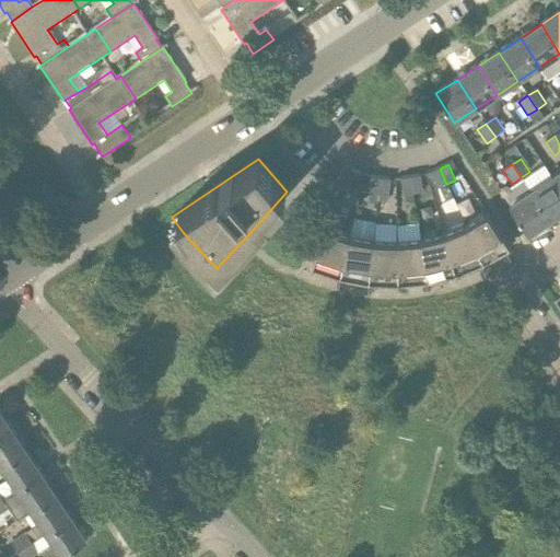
[(438,188),(446,184),(440,169),(430,173),(438,188)]
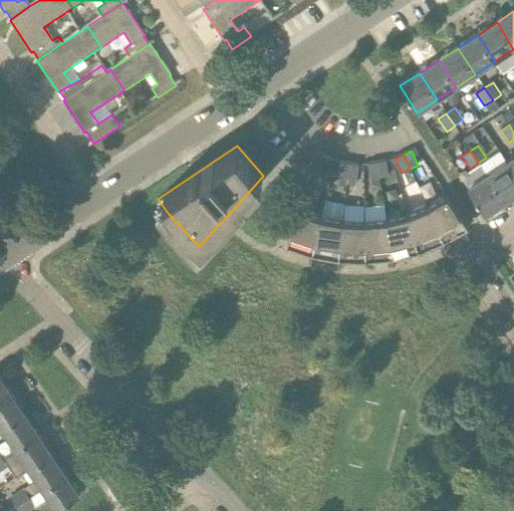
[(316,171),(324,175),(330,160),(322,156),(316,171)]
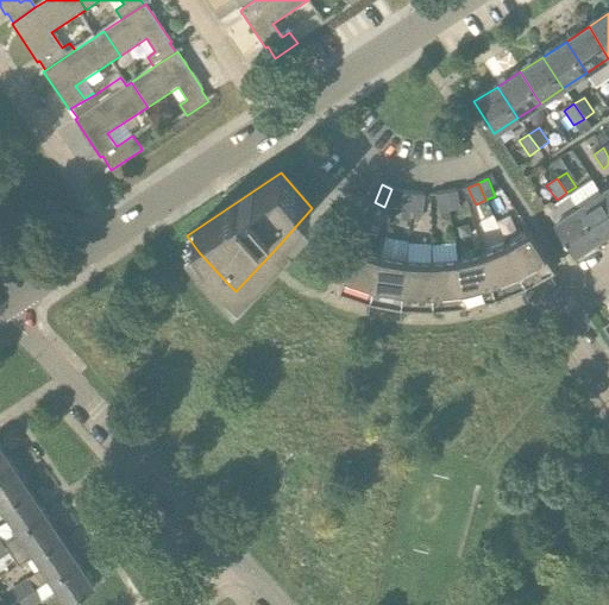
[(450,212),(460,210),(457,191),(446,193),(450,212)]
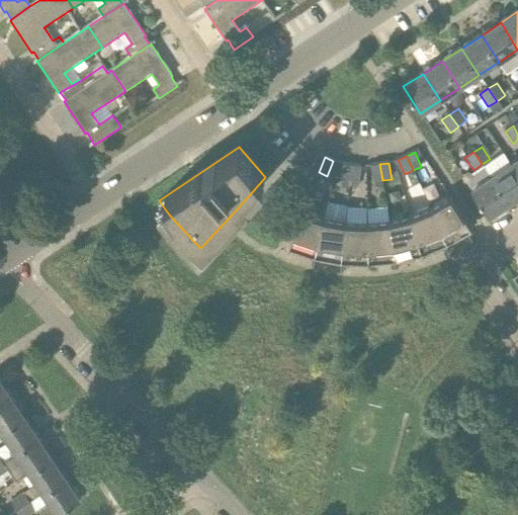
[(517,174),(511,163),(490,177),(508,203),(517,196),(517,174)]
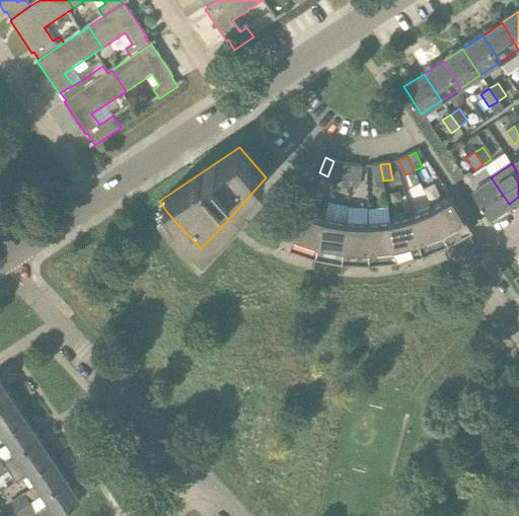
[(342,180),(352,181),(354,165),(344,164),(342,180)]
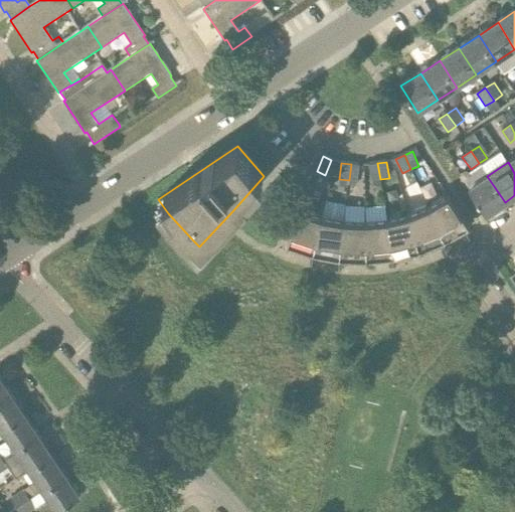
[(371,181),(380,179),(377,163),(368,165),(371,181)]
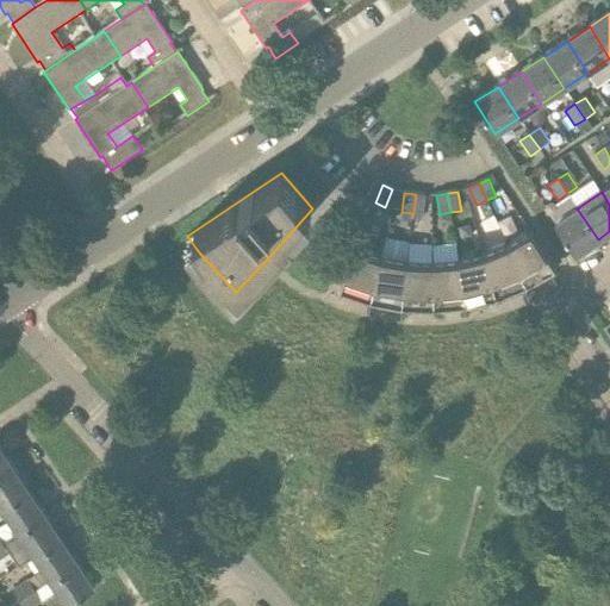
[(414,213),(423,214),(425,195),(416,194),(414,213)]
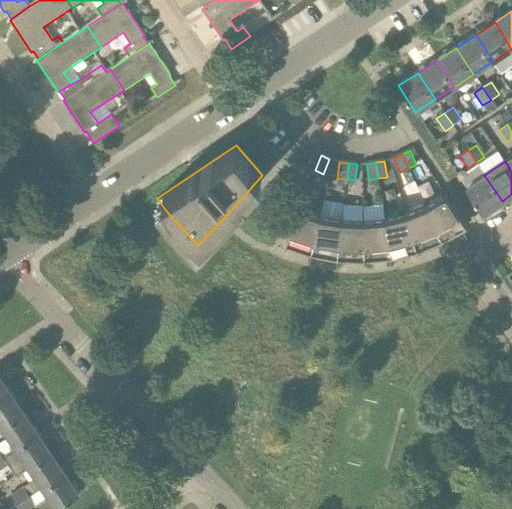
[(483,213),(501,202),(483,175),(466,187),(483,213)]
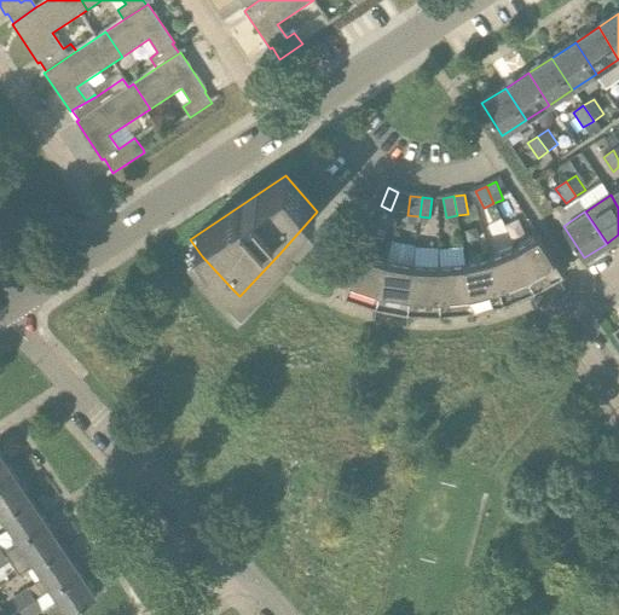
[(534,289),(563,273),(539,236),(515,248),(534,289)]
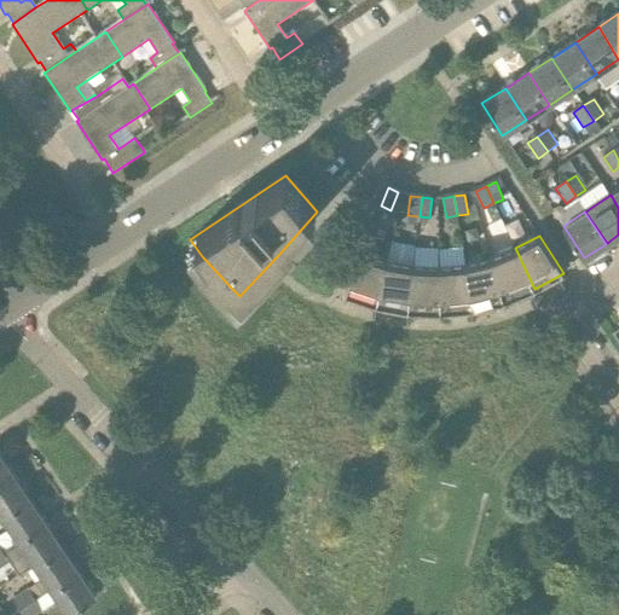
[(504,301),(534,289),(515,248),(509,251),(491,259),(504,301)]
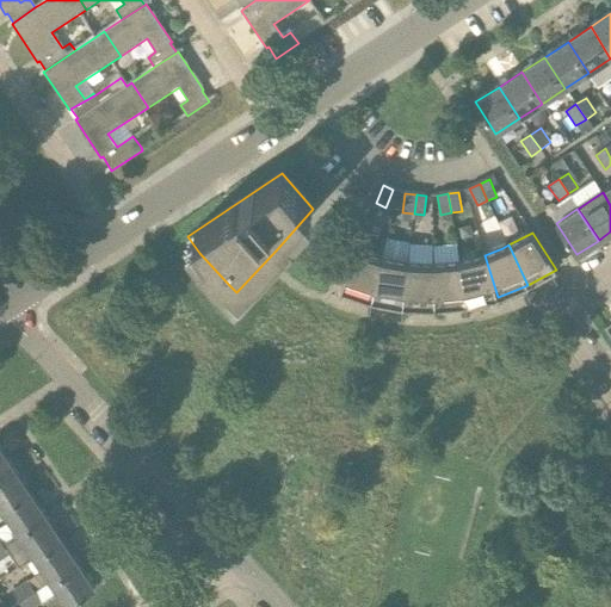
[(340,290),(371,299),(383,258),(375,256),(357,249),(345,277),(340,290)]
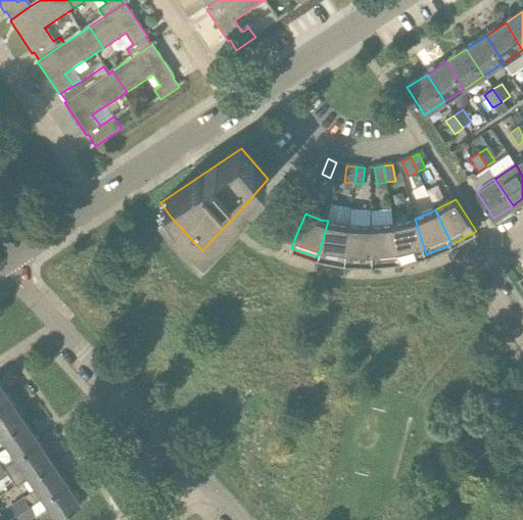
[(399,261),(426,254),(415,219),(393,224),(399,261)]
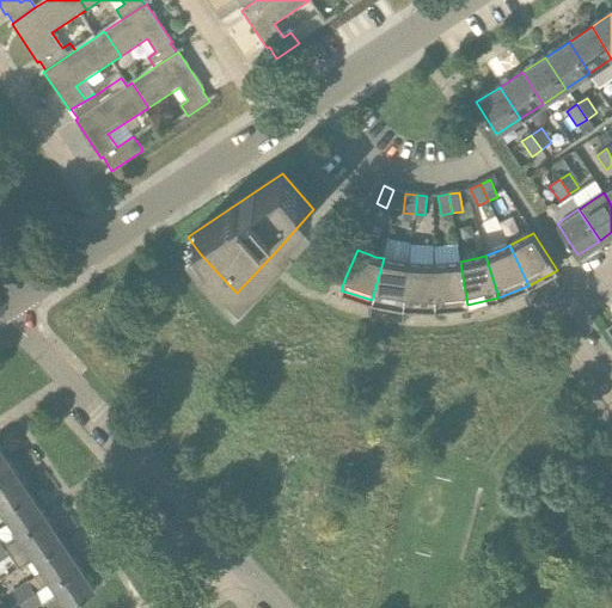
[(372,300),(403,306),(409,263),(384,258),(372,300)]
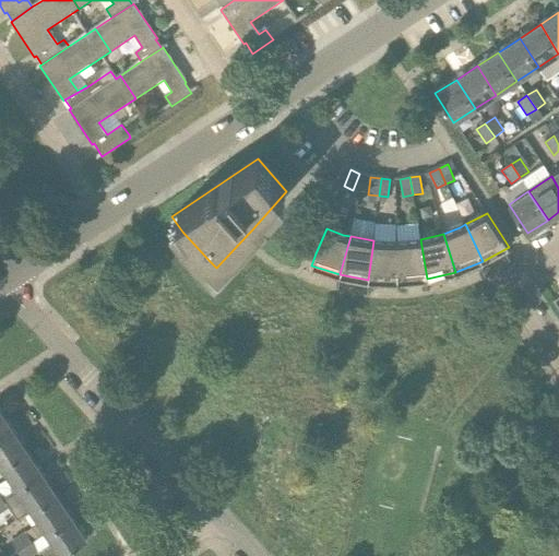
[(397,282),(427,279),(420,239),(397,241),(397,282)]
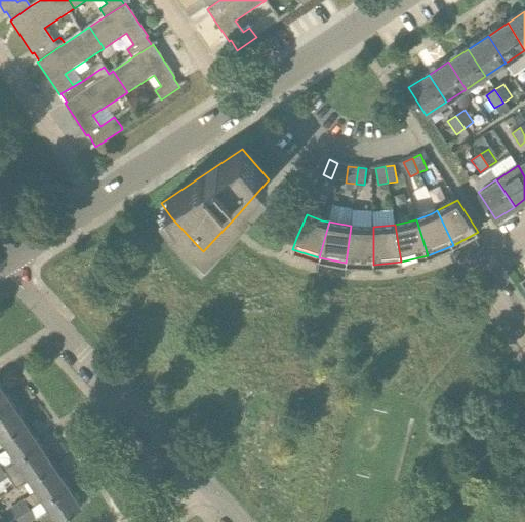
[(346,263),(373,265),(373,227),(351,226),(346,263)]
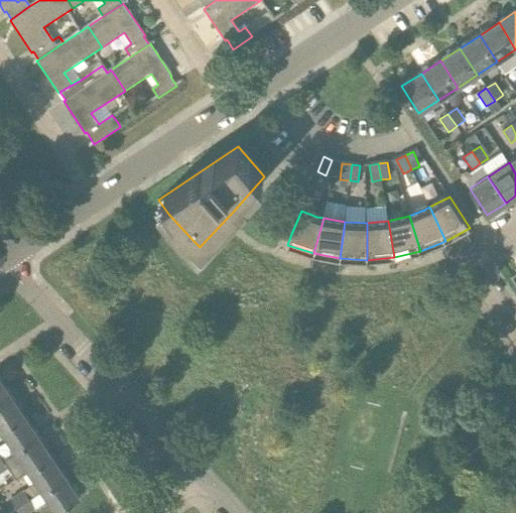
[(0,404),(12,398),(0,379),(0,404)]
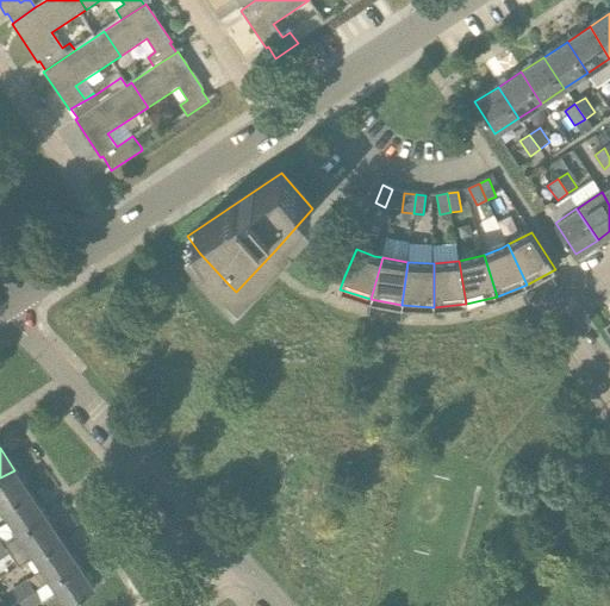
[(14,470),(0,478),(0,506),(2,511),(30,493),(14,470)]
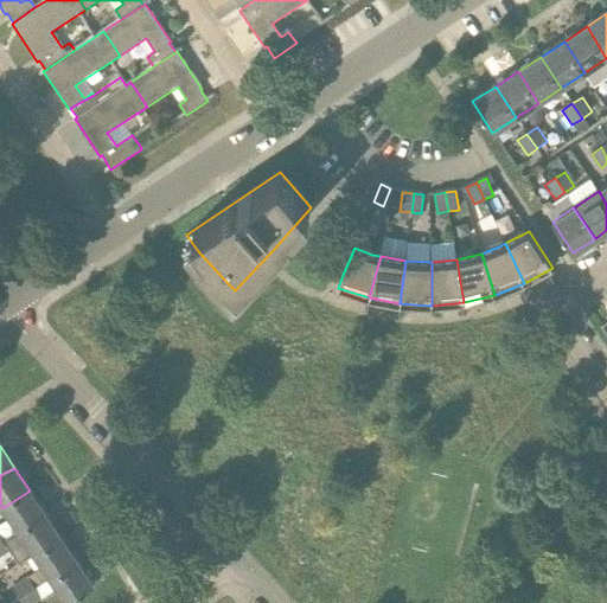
[(0,545),(45,514),(30,491),(2,508),(12,521),(0,528),(0,545)]
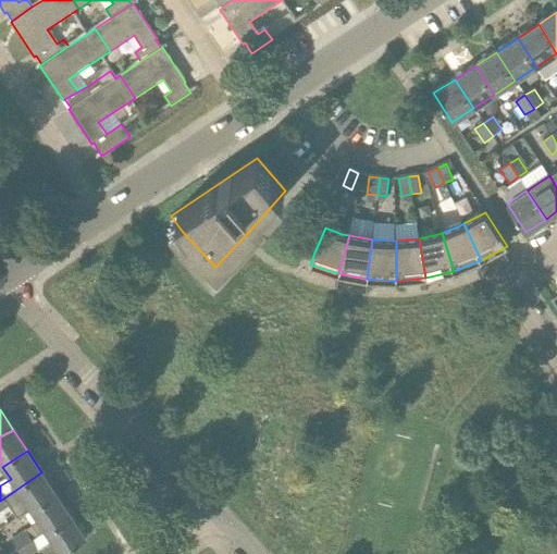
[(17,521),(32,512),(57,495),(41,472),(0,501),(0,515),(10,509),(17,521)]
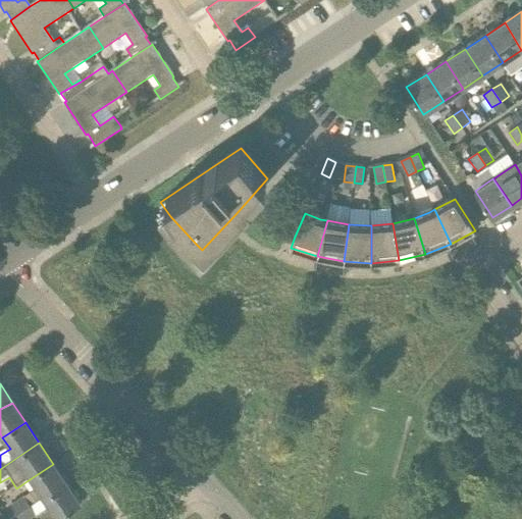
[(37,489),(44,500),(66,485),(53,464),(30,479),(37,489)]
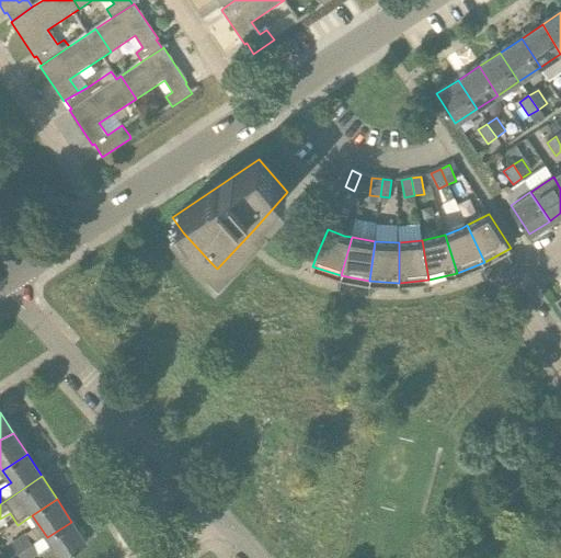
[(47,537),(60,557),(67,557),(87,544),(71,522),(47,537)]
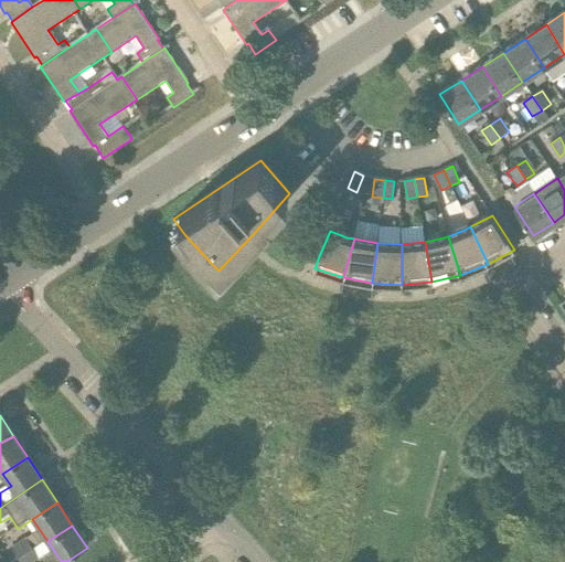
[(19,561),(34,551),(28,540),(12,551),(19,561)]
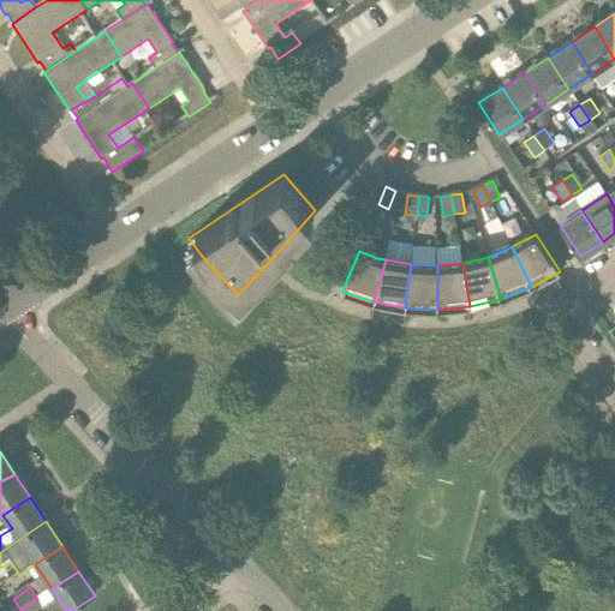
[(37,599),(21,610),(45,610),(37,599)]
